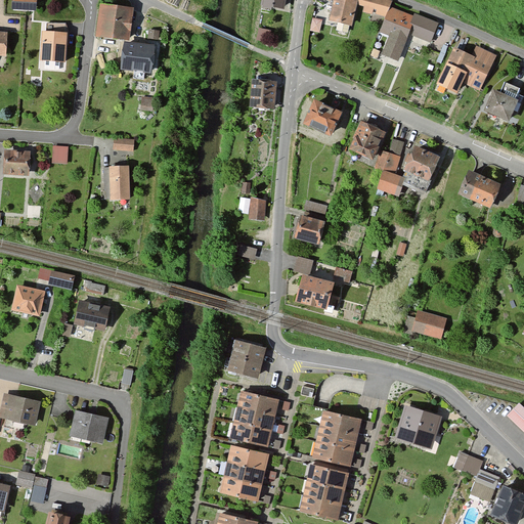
[(35,0),(12,0),(12,9),(35,10),(35,0)]
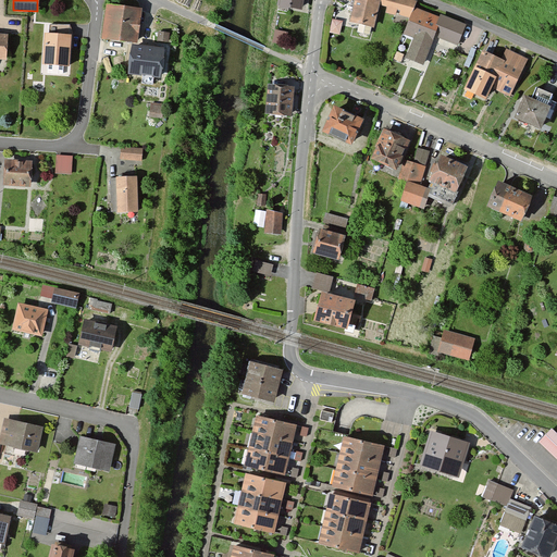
[(280,0),(280,8),(301,10),(302,0),(280,0)]
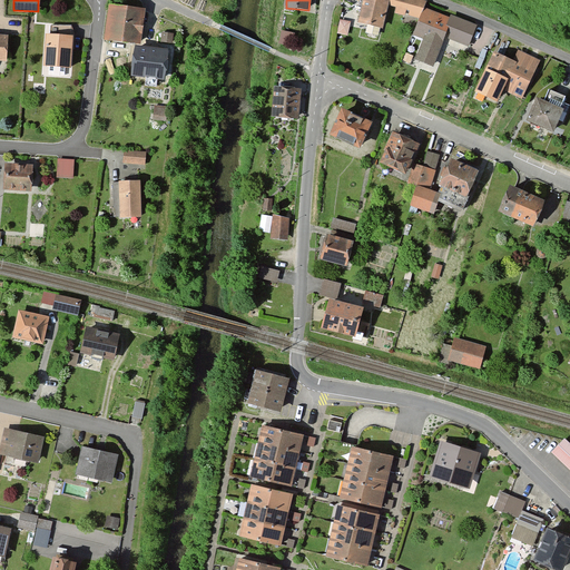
[(389,1),(382,0),(363,0),(359,22),(367,25),(366,32),(377,35),(380,27),(383,28),(389,1)]
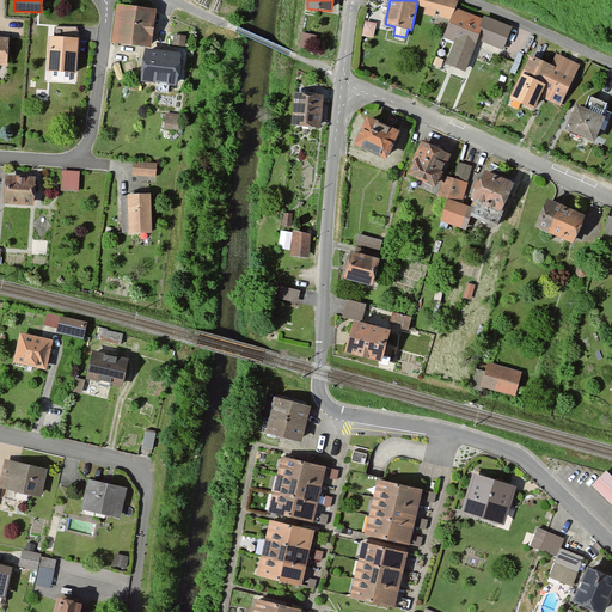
[(433,0),(418,0),(418,2),(427,5),(424,12),(434,16),(436,10),(440,11),(438,17),(448,20),(454,2),(446,0),(439,0),(439,2),(433,0)]
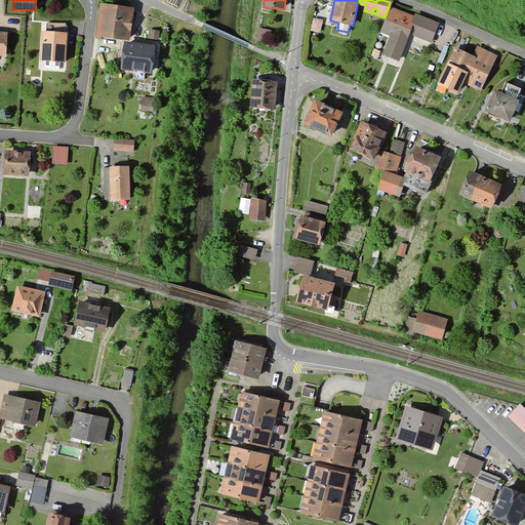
[(133,8),(102,5),(98,37),(130,40),(133,8)]
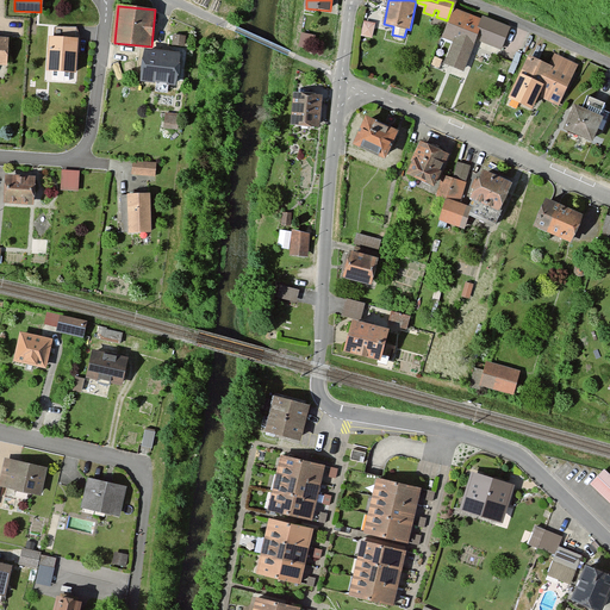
[(481,19),(454,7),(442,36),(454,41),(446,63),(462,70),(478,32),(483,33),(480,41),(500,49),(509,26),(483,16),(481,19)]
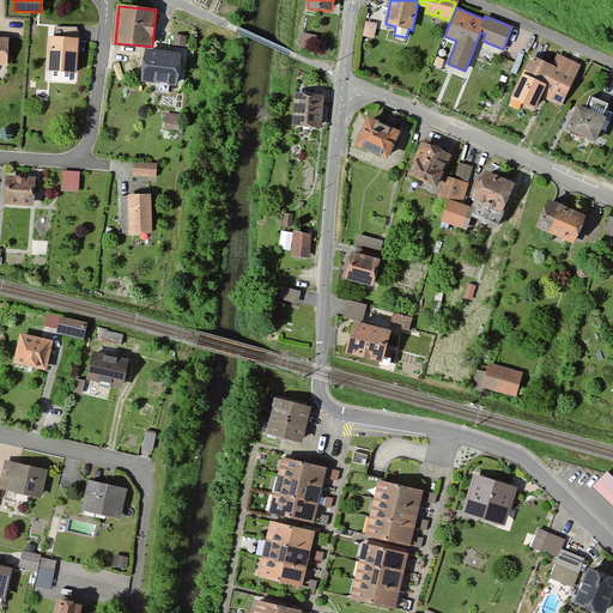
[(377,23),(366,20),(363,36),(374,38),(377,23)]
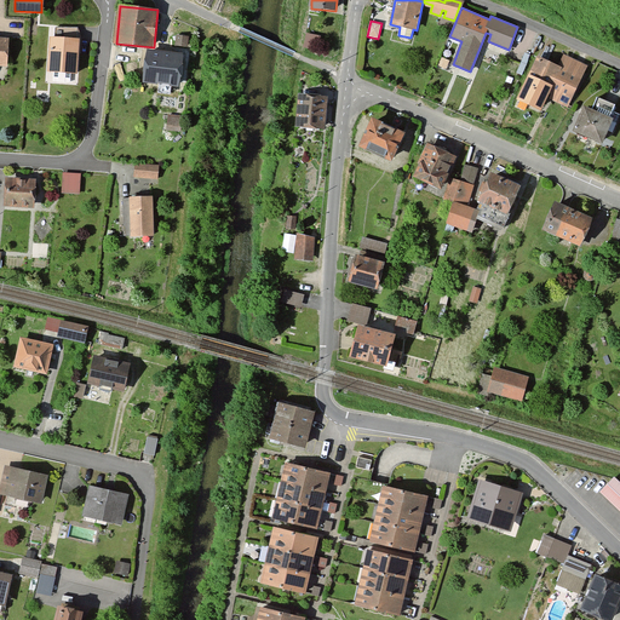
[(74,40),(75,29),(55,28),(53,38),(50,38),(49,72),(78,73),(79,40),(74,40)]
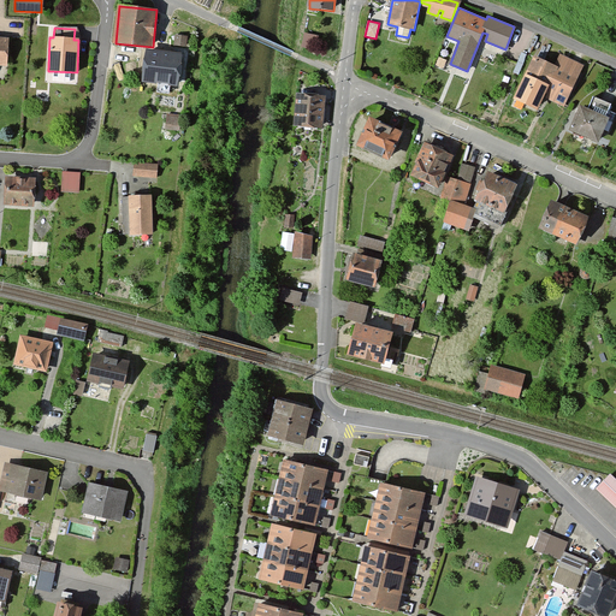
[(319,35),(304,33),(301,47),(315,51),(319,35)]
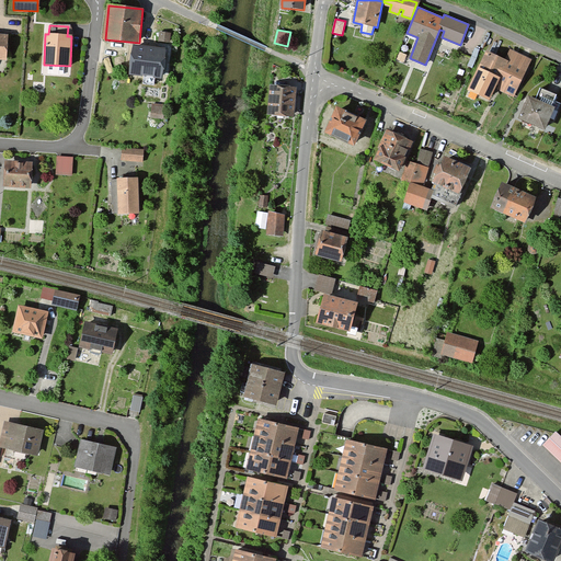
[(478,72),(469,91),(489,100),(494,88),(514,96),(526,70),(534,73),(540,58),(531,54),(529,59),(511,50),(506,61),(499,58),(505,44),(493,38),(485,53),(482,52),(473,70),(478,72)]
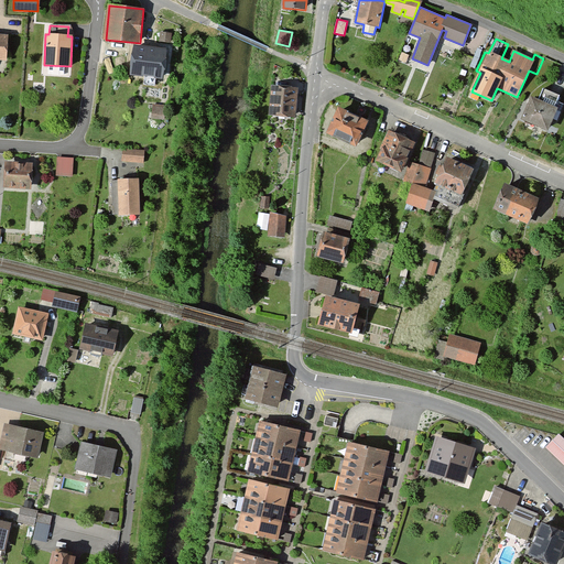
[(163,78),(166,49),(133,45),(130,75),(163,78)]
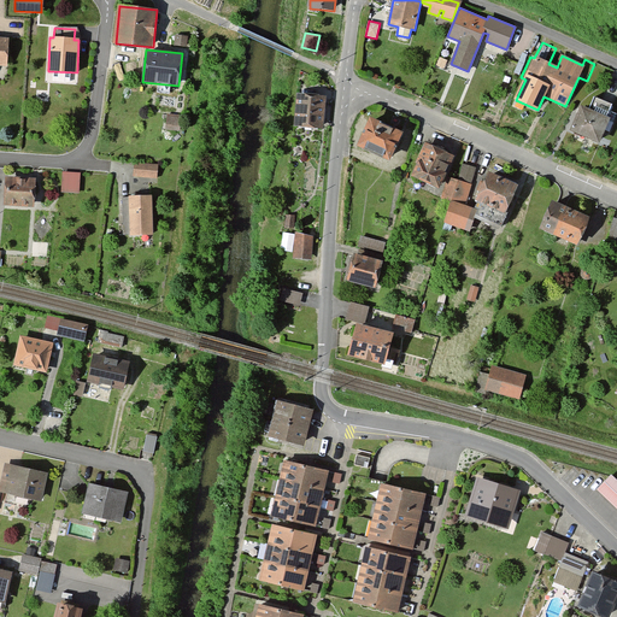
[(325,95),(298,93),(295,127),(323,129),(325,95)]
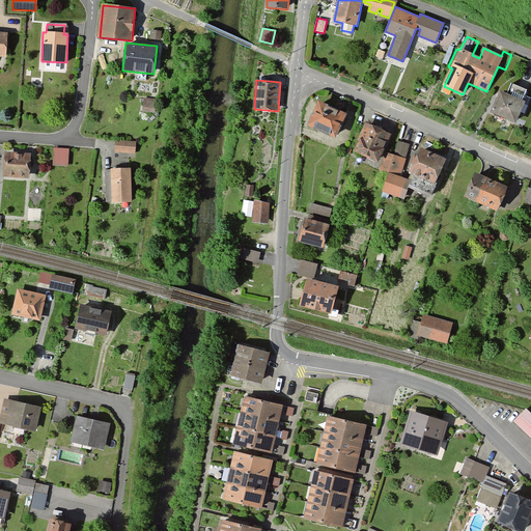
[(525,90),(511,84),(506,94),(500,91),(491,112),(515,122),(525,102),(521,101),(525,90)]
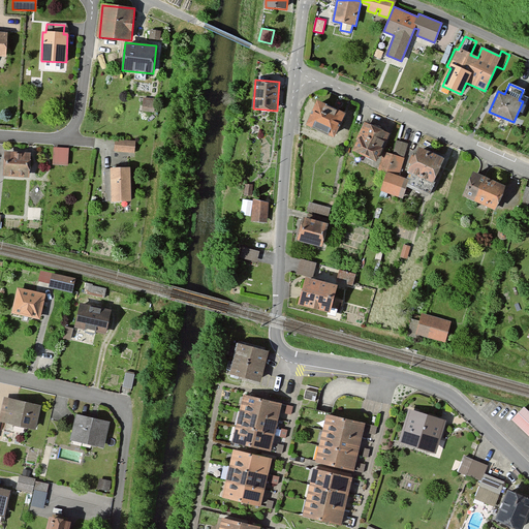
[(142,112),(155,113),(156,99),(143,98),(142,112)]
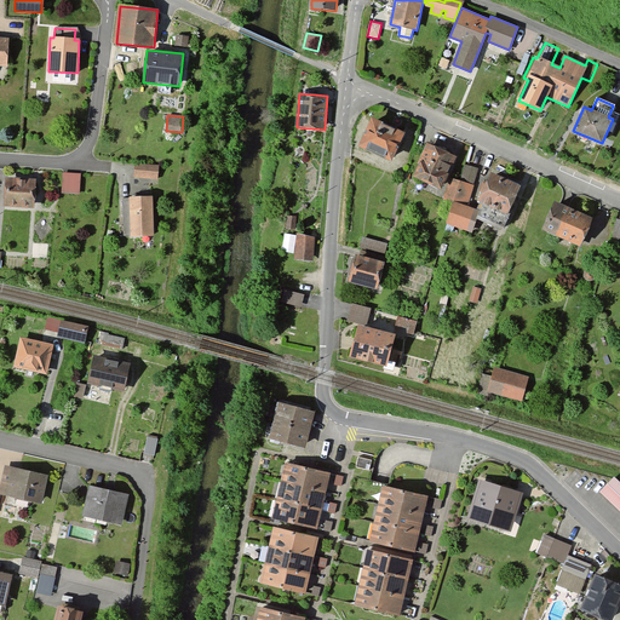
[(405,135),(372,119),(359,145),(391,161),(405,135)]
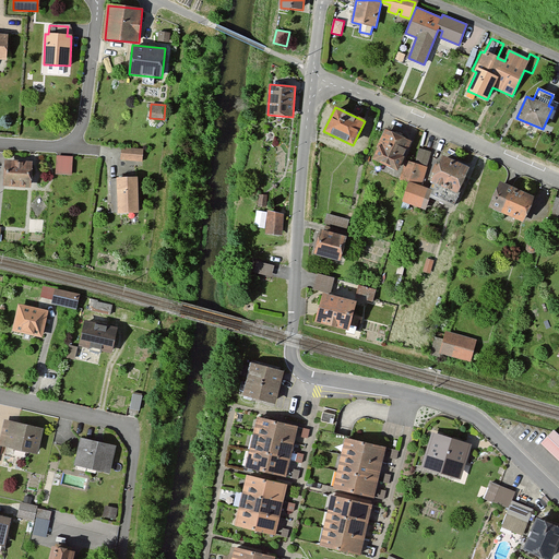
[(407,140),(384,130),(377,150),(380,151),(376,161),(397,170),(405,152),(403,151),(407,140)]
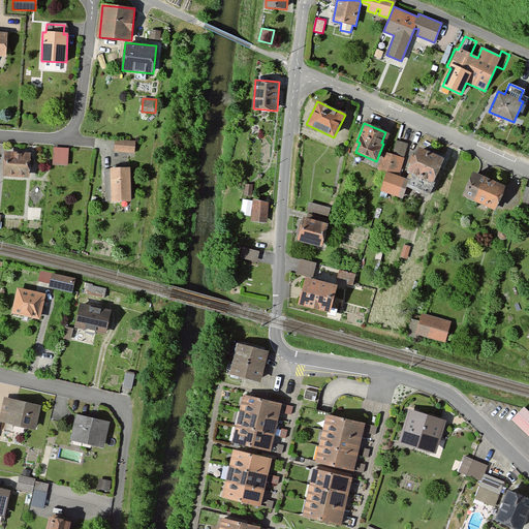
[(135,141),(115,139),(114,151),(134,152),(135,141)]
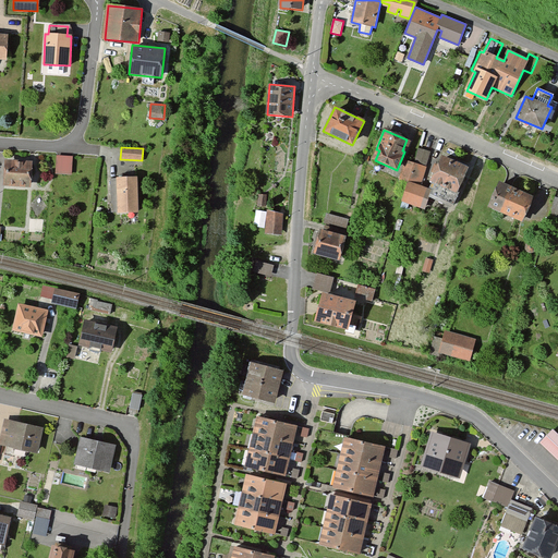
[(431,153),(419,149),(413,164),(408,181),(401,202),(424,209),(426,202),(423,201),(426,192),(419,190),(431,153)]
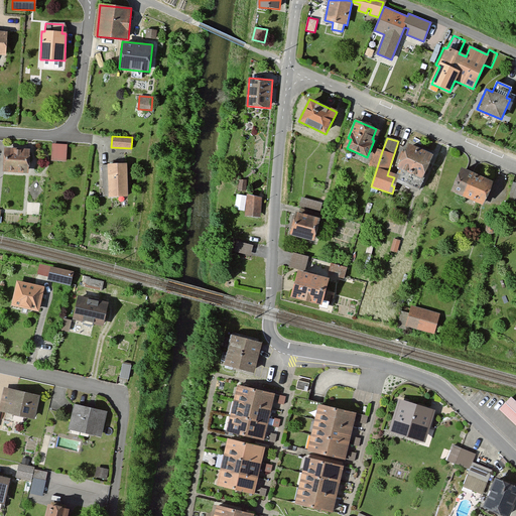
[(52,161),(67,161),(67,144),(52,144),(52,161)]
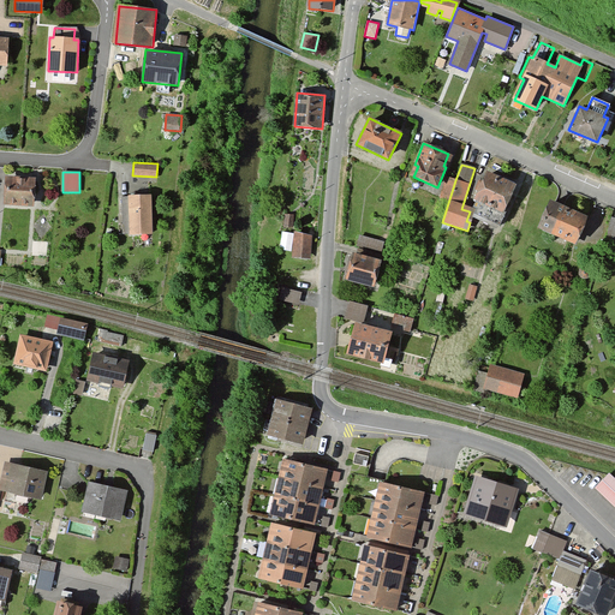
[(503,215),(515,185),(489,175),(485,185),(479,183),(477,190),(482,192),(475,212),(478,214),(476,219),(502,230),(507,216),(503,215)]
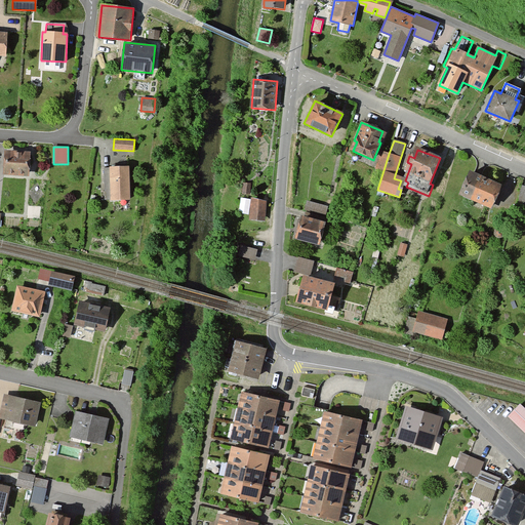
[(30,152),(4,151),(3,174),(29,175),(30,152)]
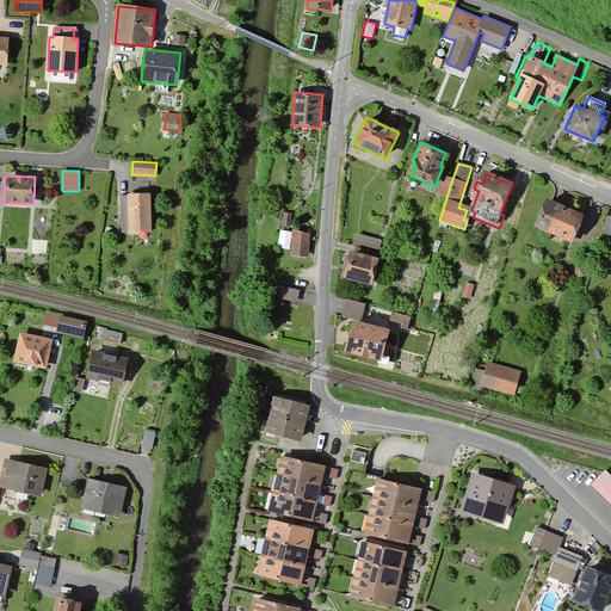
[(446,198),(452,179),(445,177),(439,196),(446,198)]
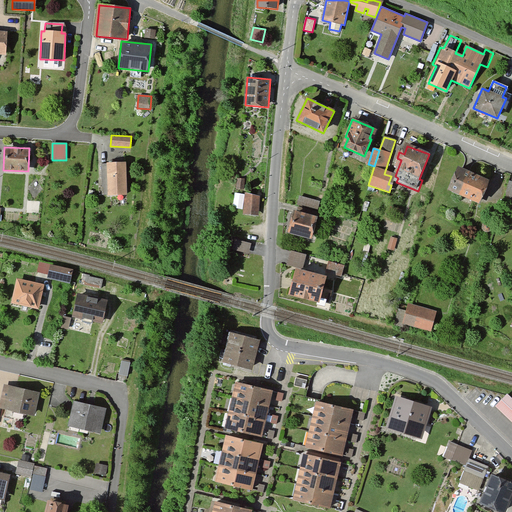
[(106,164),(102,164),(102,194),(107,194),(107,195),(126,195),(126,162),(106,162),(106,164)]
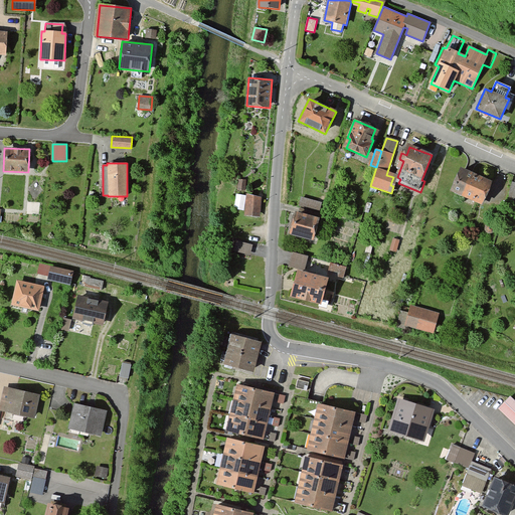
[(481,204),(492,181),(462,168),(452,190),(481,204)]
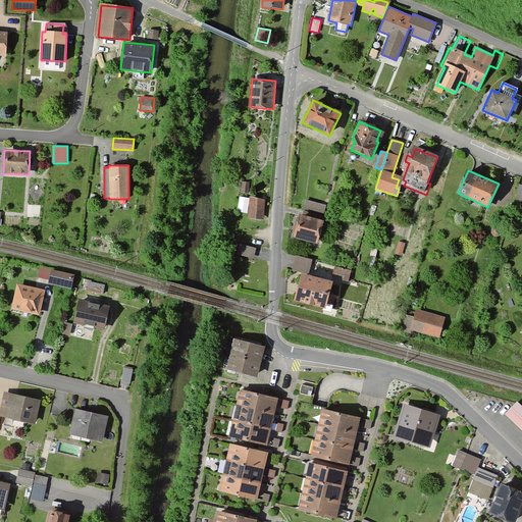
[(250,183),(242,181),(241,193),(249,193),(250,183)]
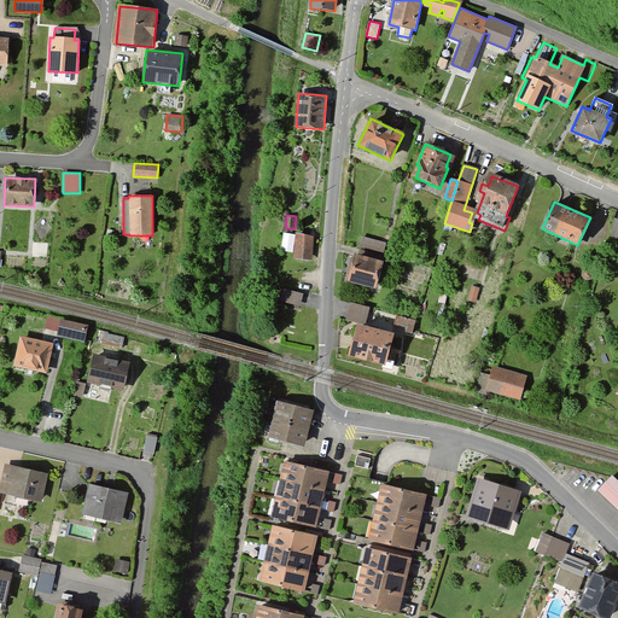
[(617,248),(617,220),(616,219),(606,248),(617,251),(617,248)]
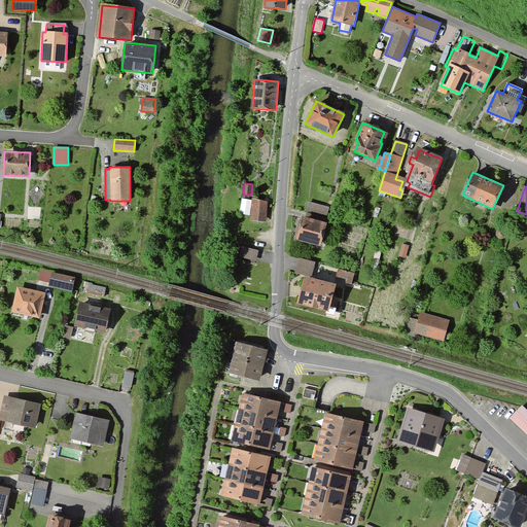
[(267,202),(252,198),(251,219),(266,220),(267,202)]
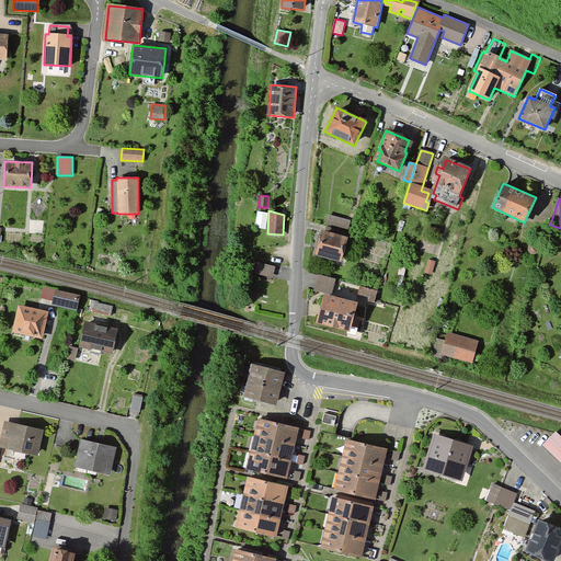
[(325,221),(341,225),(343,215),(328,212),(325,221)]
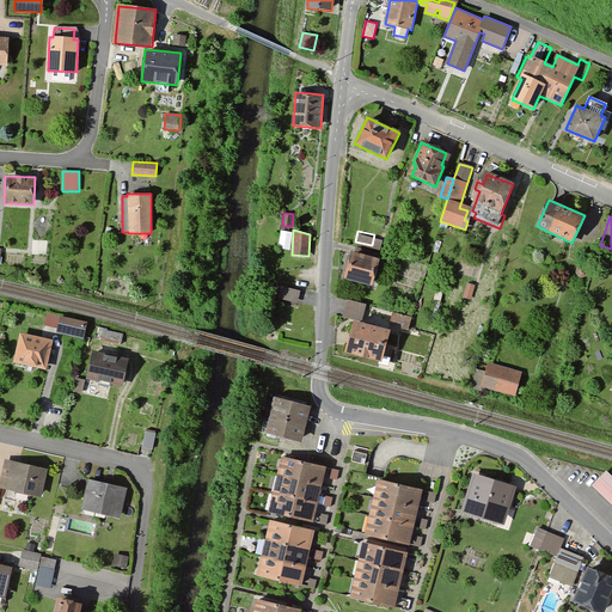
[(386,255),(356,248),(355,252),(352,251),(344,279),(373,285),(378,261),(384,262),(386,255)]
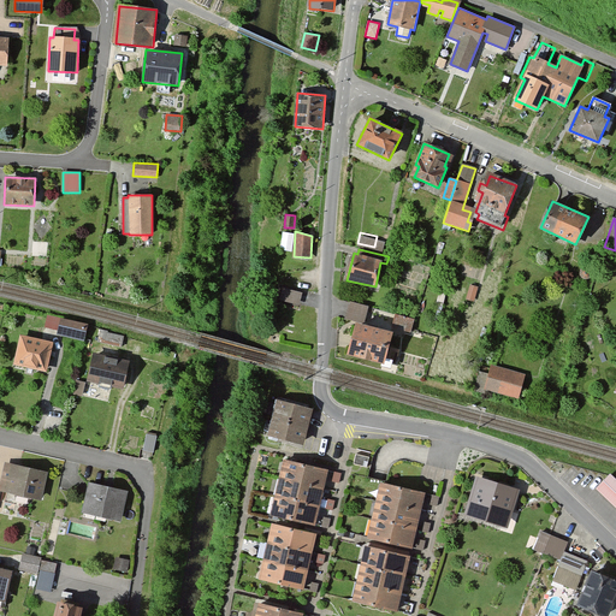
[(479,286),(471,285),(467,300),(474,301),(479,286)]
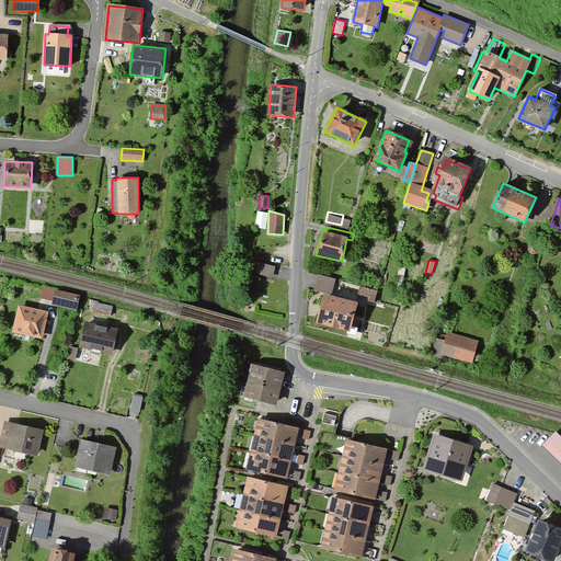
[(274,265),(256,262),(254,274),(272,277),(274,265)]
